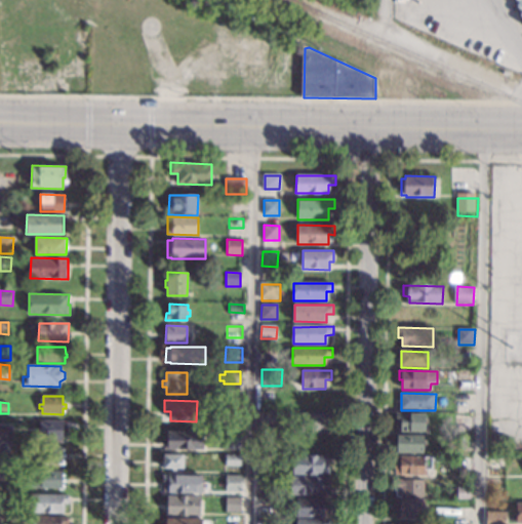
[(241,416),(225,416),(225,402),(241,402),(241,416)]
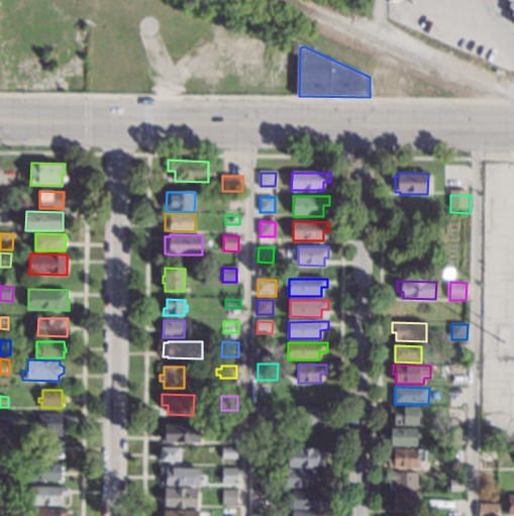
[(271,422),(255,422),(257,407),(271,407),(271,422)]
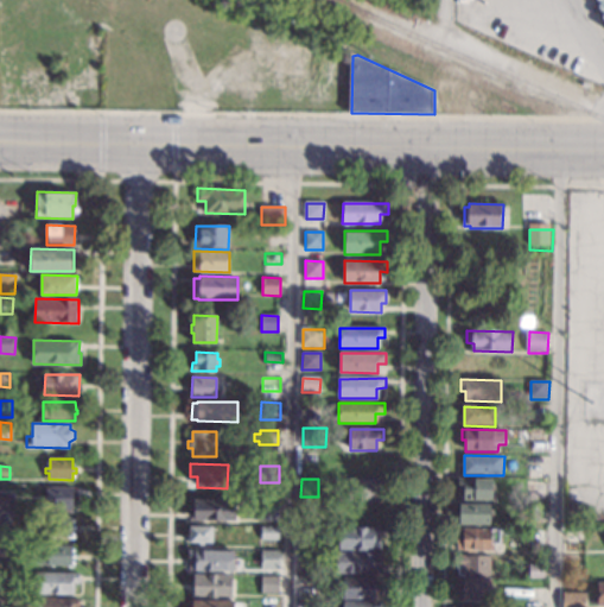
[(382,501),(349,501),(349,479),(383,480),(382,501)]
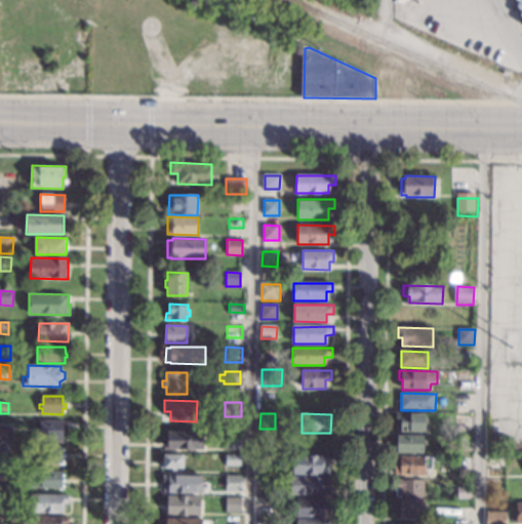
[(427,433),(401,433),(401,431),(397,430),(397,414),(427,414),(427,433)]
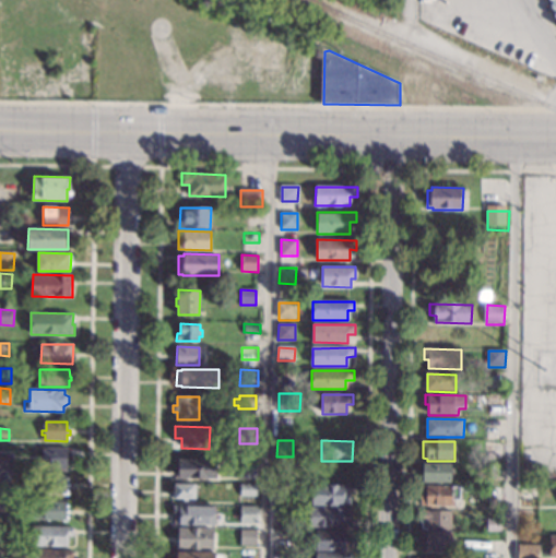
[(504,459),(486,459),(487,442),(505,442),(504,459)]
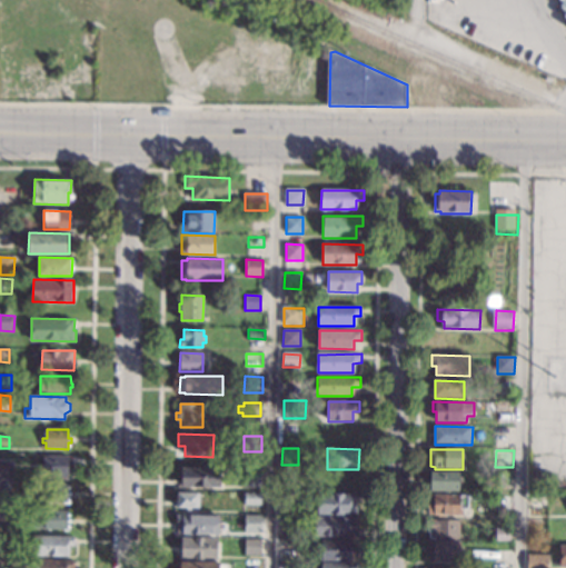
[(72,464),(68,464),(68,478),(36,477),(36,456),(72,457),(72,464)]
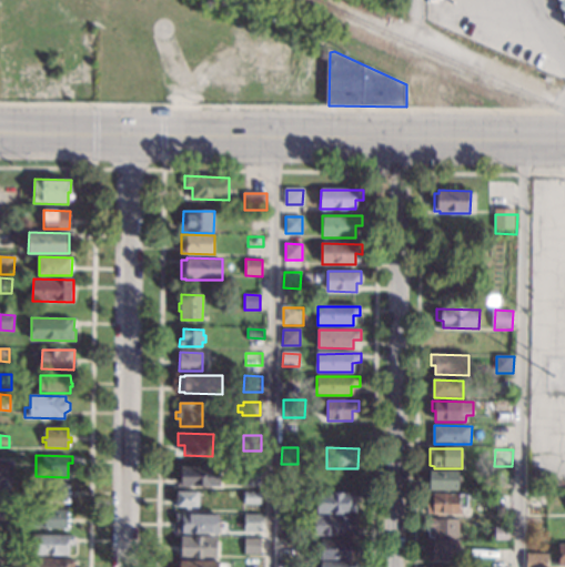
[(0,465),(16,465),(16,479),(0,478),(0,465)]
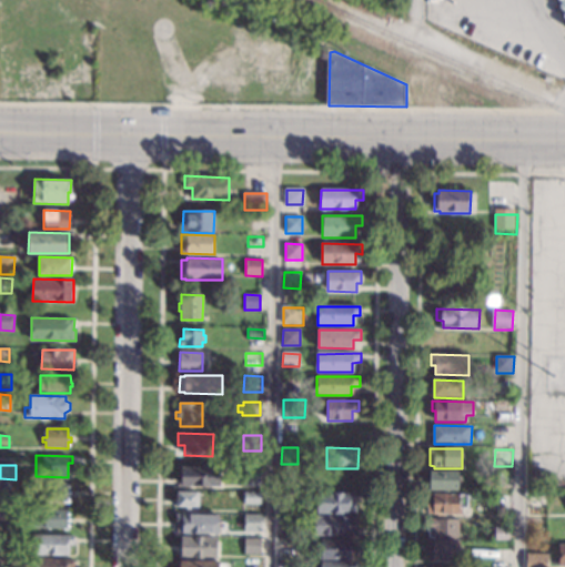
[(221,488),(182,487),(182,485),(178,485),(178,477),(182,477),(182,468),(221,469),(221,488)]
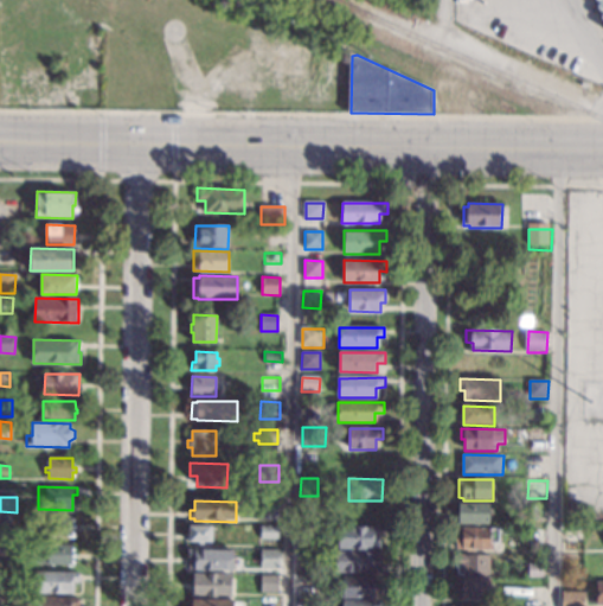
[(277,520),(260,520),(260,502),(278,503),(277,520)]
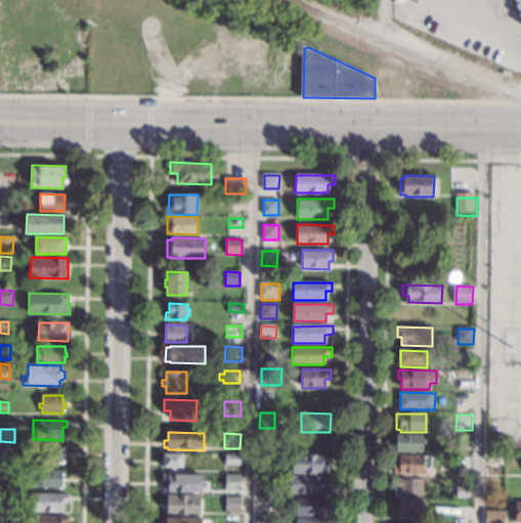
[(424,453),(397,452),(398,436),(423,436),(424,436),(424,453)]
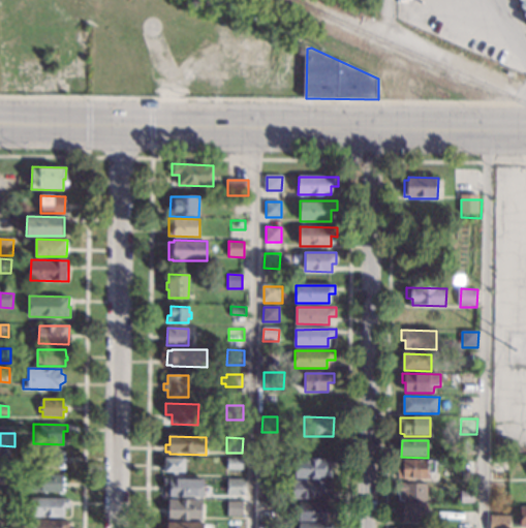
[(10,466),(0,466),(0,448),(9,448),(10,449),(10,466)]
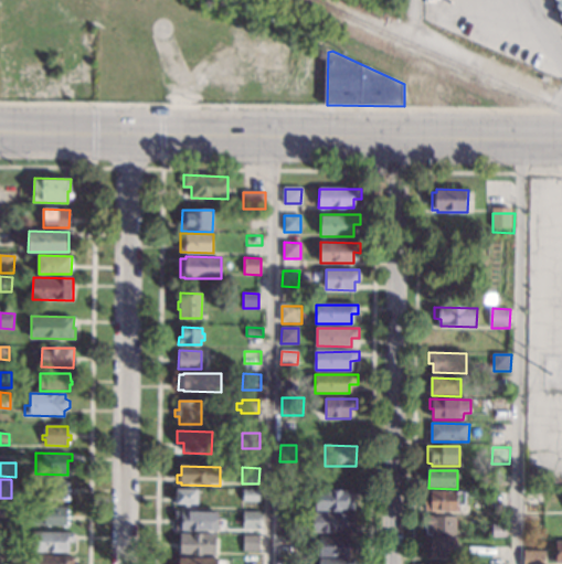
[(67,489),(71,489),(71,493),(67,493),(67,500),(42,499),(42,491),(44,491),(45,481),(67,481),(67,489)]
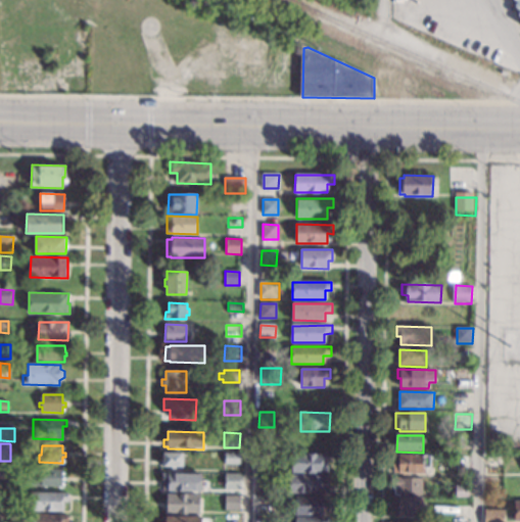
[(183,455),(183,466),(162,466),(162,454),(183,455)]
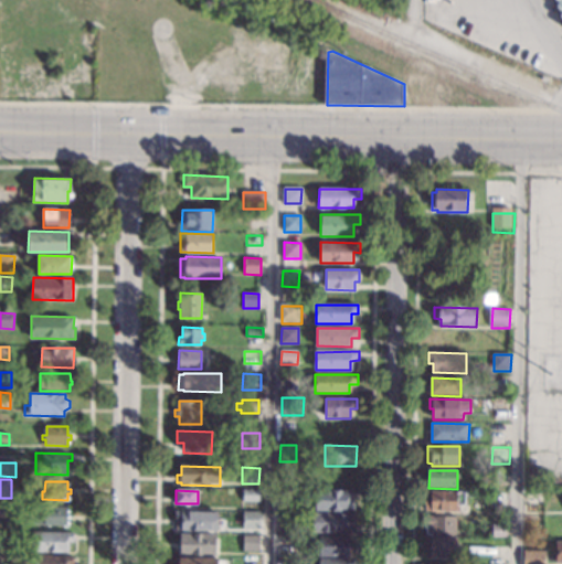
[(260,503),(244,502),(244,490),(260,490),(260,503)]
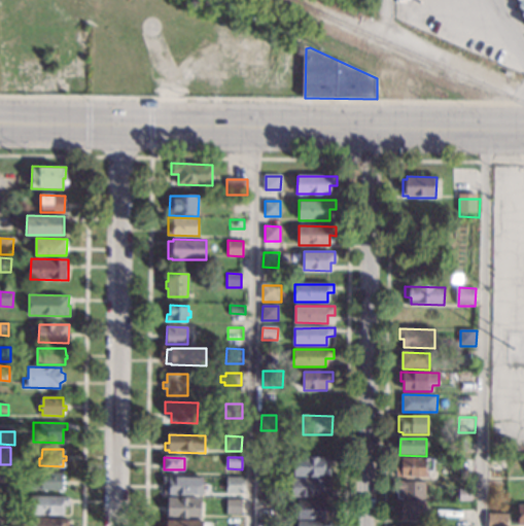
[(276,472),(264,472),(264,457),(277,457),(276,472)]
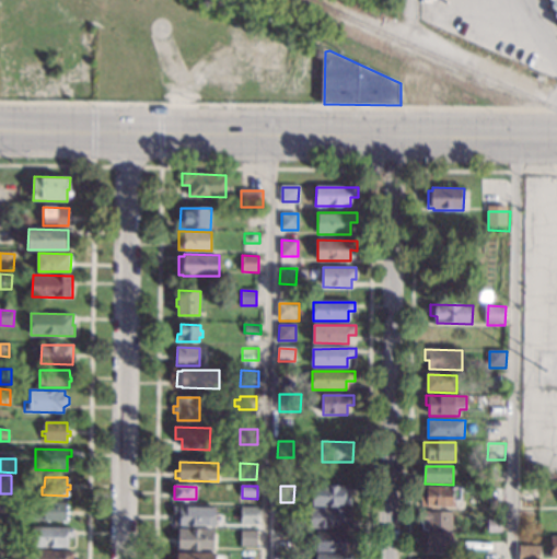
[(351,507),(313,507),(313,487),(352,488),(351,507)]
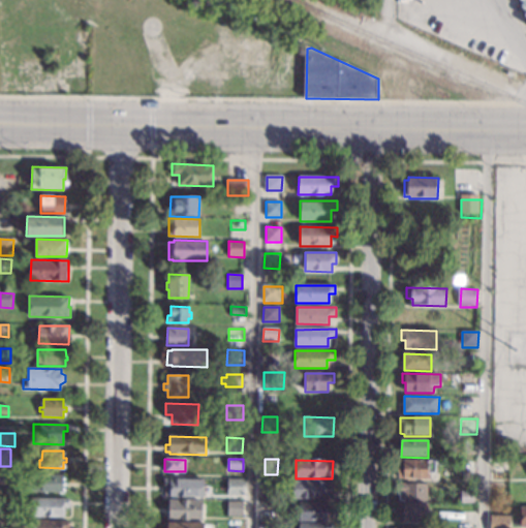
[(436,474),(431,474),(431,479),(416,478),(416,480),(407,480),(407,478),(398,478),(399,461),(436,461),(436,474)]
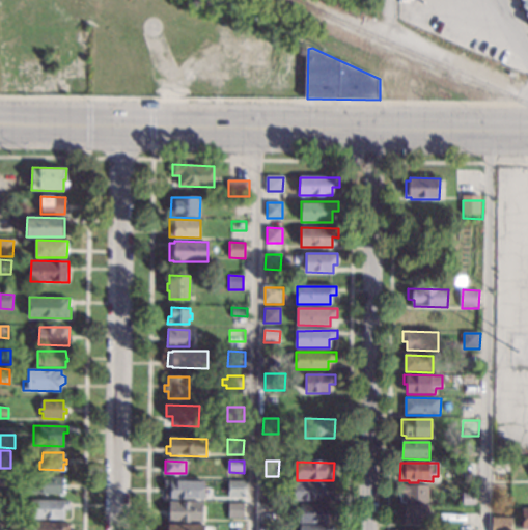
[(512,476),(496,475),(496,465),(513,465),(512,476)]
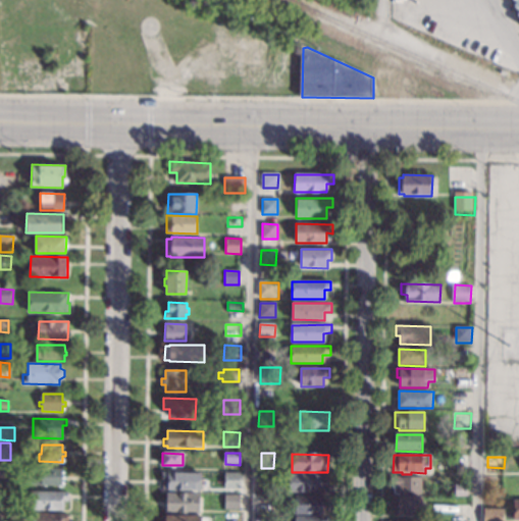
[(61,477),(65,477),(65,481),(61,481),(61,487),(41,486),(41,485),(33,485),(33,469),(61,469),(61,477)]
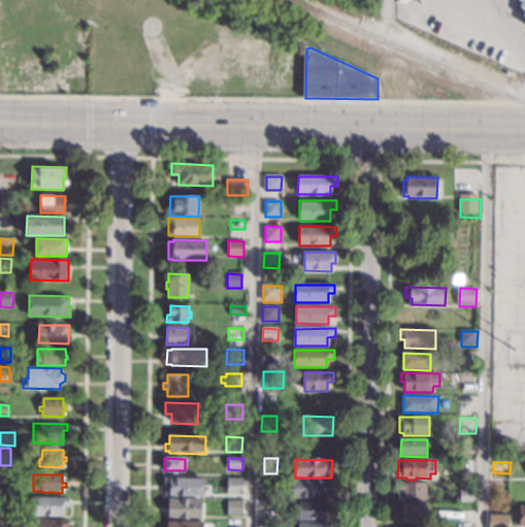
[(203,496),(165,495),(165,487),(164,487),(164,476),(203,478),(203,496)]
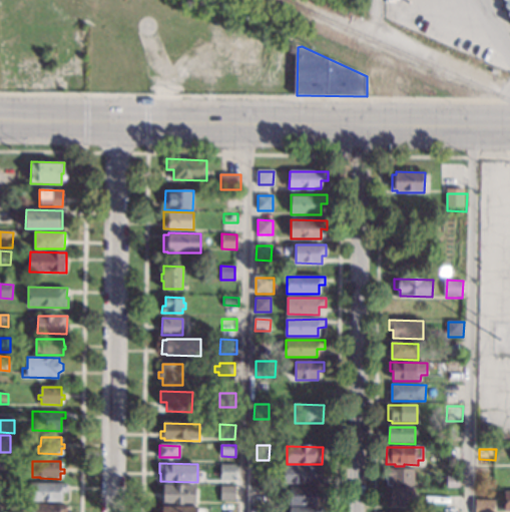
[(235,480),(221,480),(221,465),(236,465),(235,480)]
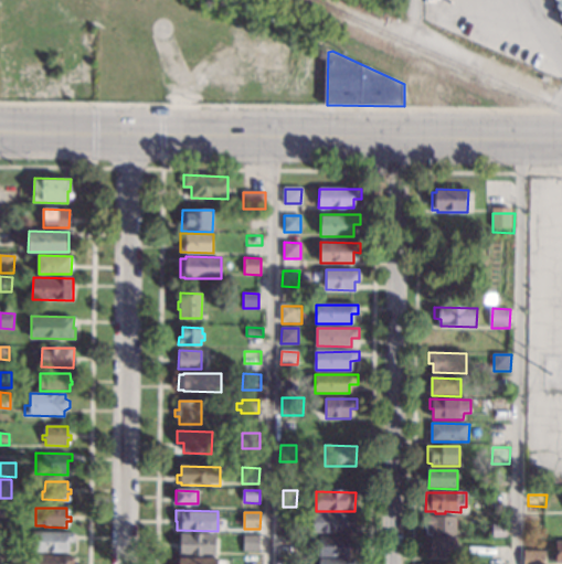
[(354,533),(313,532),(314,513),(354,514),(354,533)]
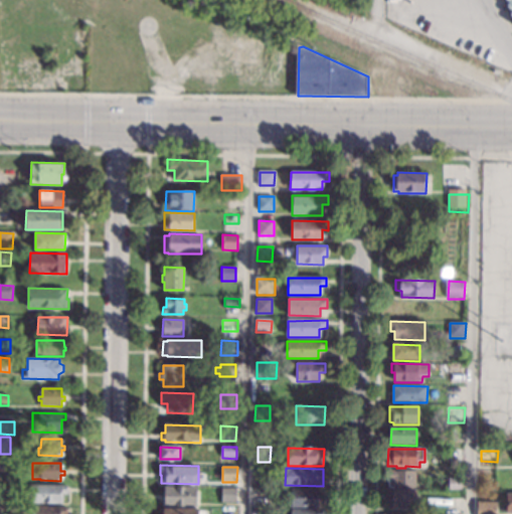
[(269,484),(253,483),(254,469),(269,469),(269,484)]
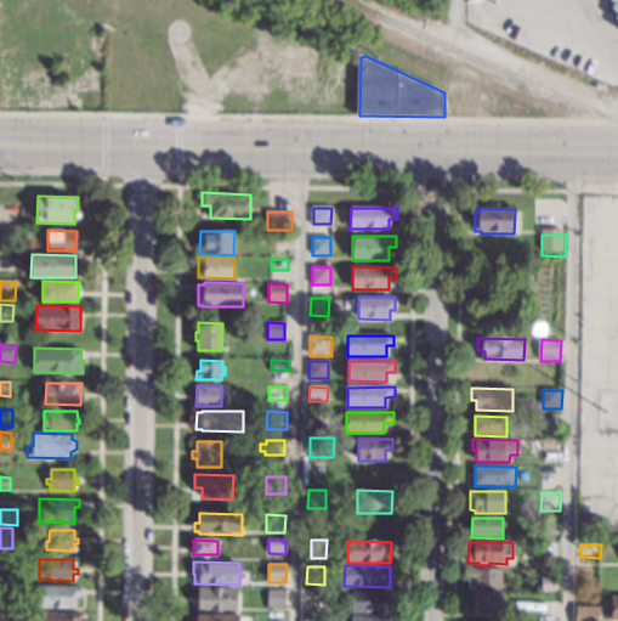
[(502,588),(470,588),(471,580),(469,580),(469,569),(503,569),(502,588)]
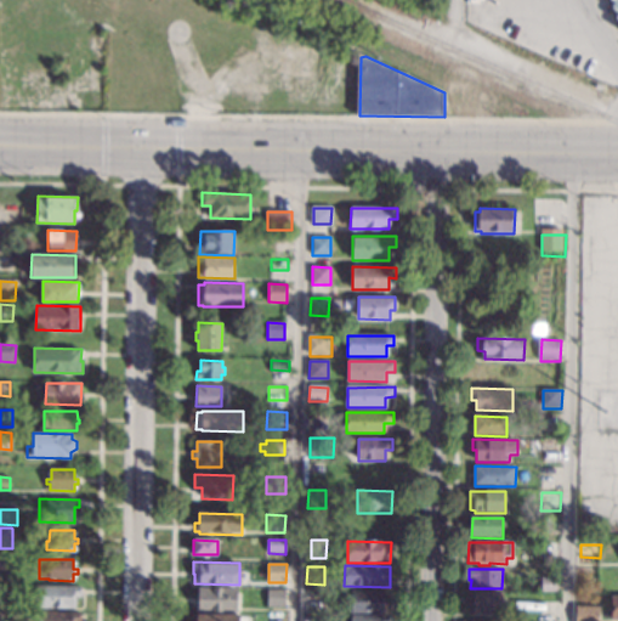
[(560,592),(539,592),(539,577),(560,577),(560,592)]
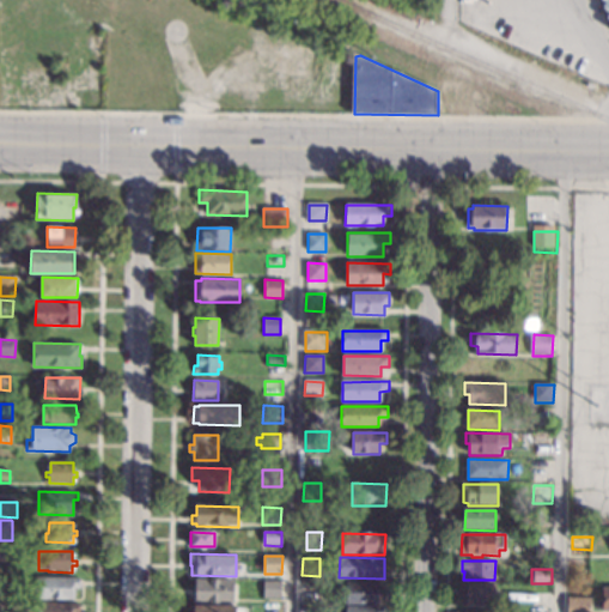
[(80,588),(74,588),(74,599),(34,599),(34,579),(80,579),(80,588)]
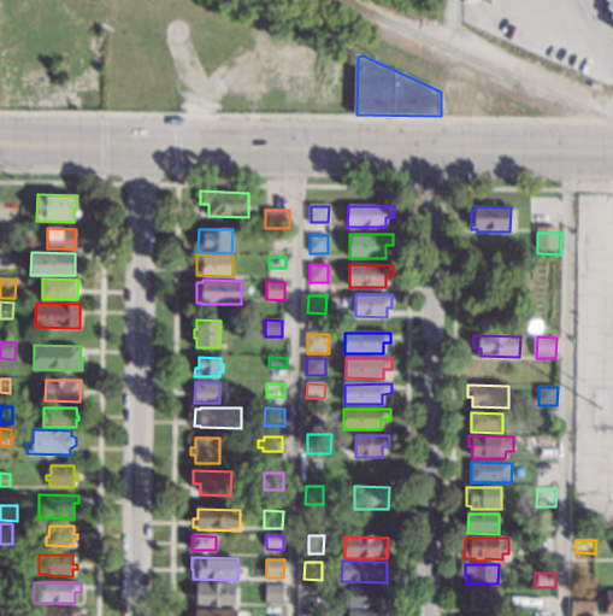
[(236,606),(195,605),(196,582),(236,584),(236,606)]
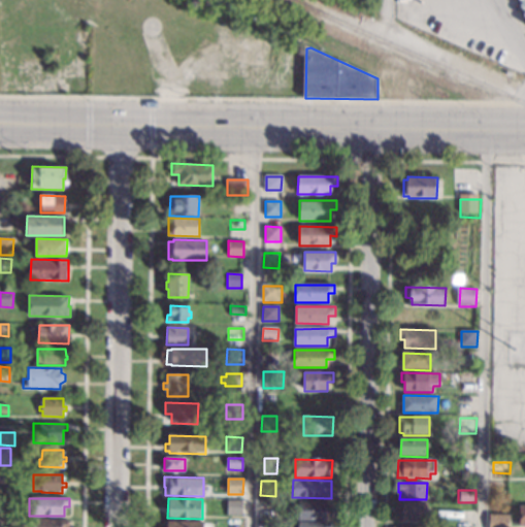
[(242,516),(228,515),(228,500),(241,501),(242,501),(242,516)]
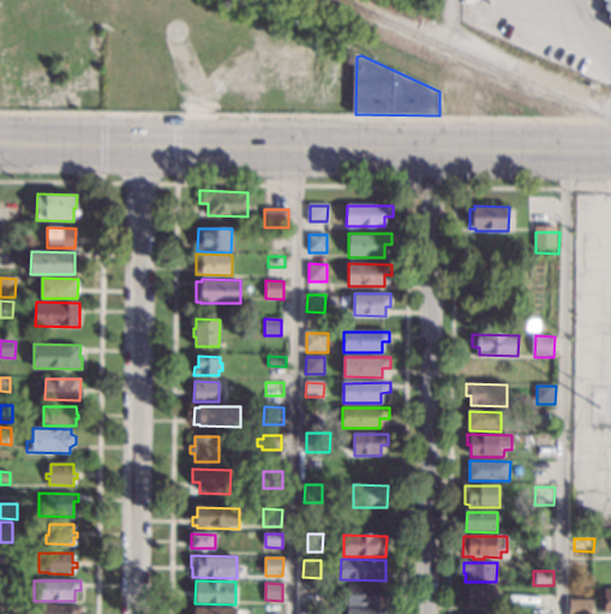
[(379,596),(384,596),(384,606),(343,606),(343,597),(348,597),(348,584),(379,584),(379,596)]
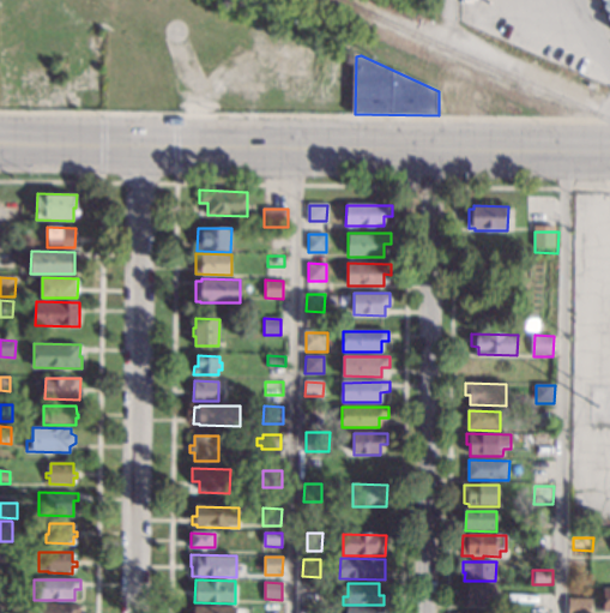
[(496,608),(470,607),(470,584),(497,586),(496,608)]
